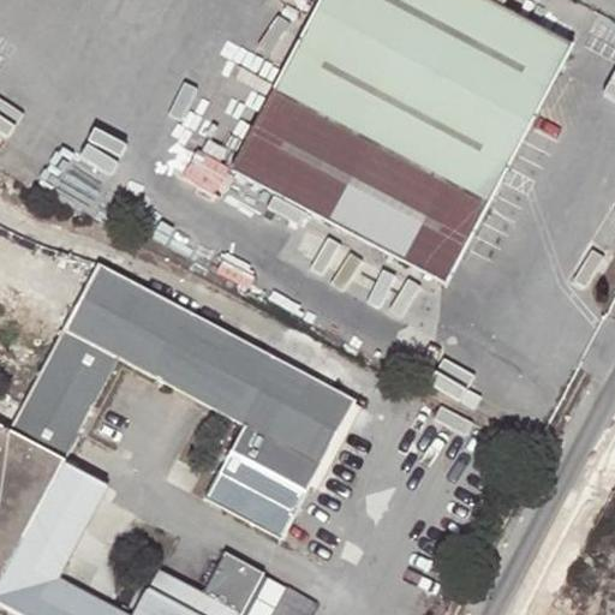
[(573,43),(491,0),(320,0),(231,169),(344,228),(390,252),(446,282),(573,43)]
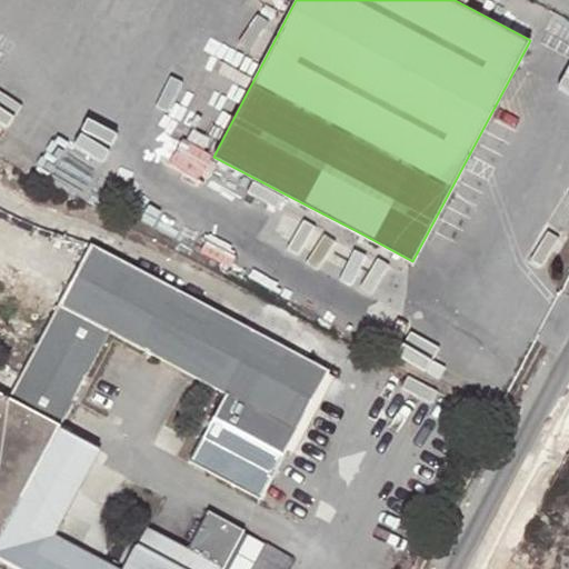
[(0,143),(12,149),(60,51),(0,22),(0,143)]
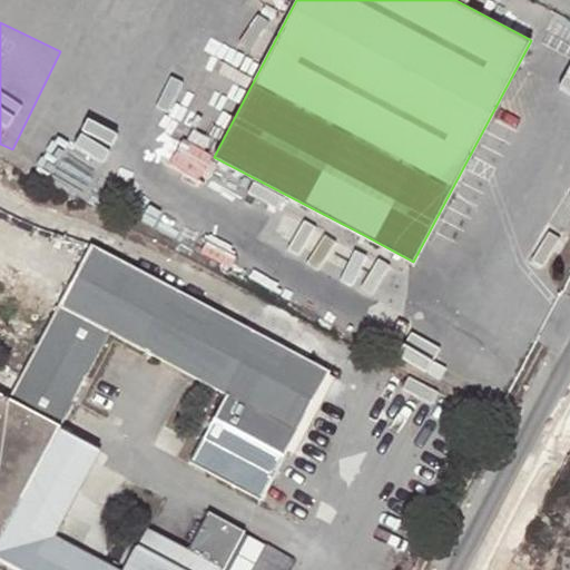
[(357,242),(362,234),(318,212),(314,218),(357,242)]
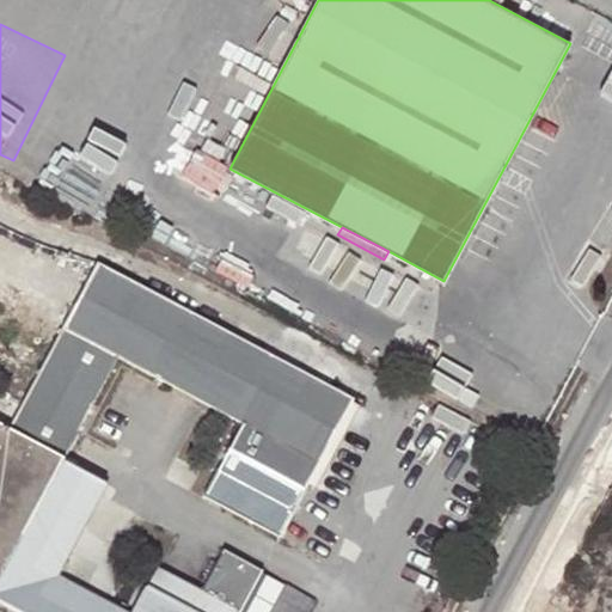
[(0,606),(11,611),(238,611),(261,570),(224,551),(201,593),(158,569),(134,611),(126,611),(59,576),(108,483),(63,459),(118,356),(243,424),(204,496),(280,537),(298,505),(308,484),(314,488),(357,407),(352,403),(354,399),(98,263),(8,428),(0,423),(0,606)]
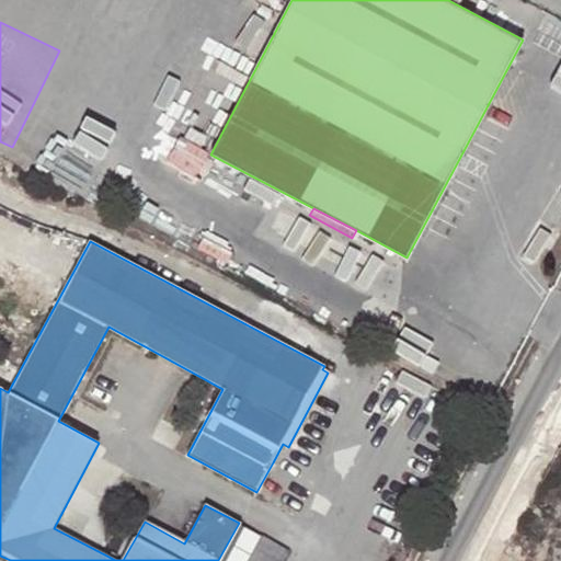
[(288,447),(283,444),(273,462),(300,478),(352,380),(324,366),(322,369),(328,373),(288,447)]
